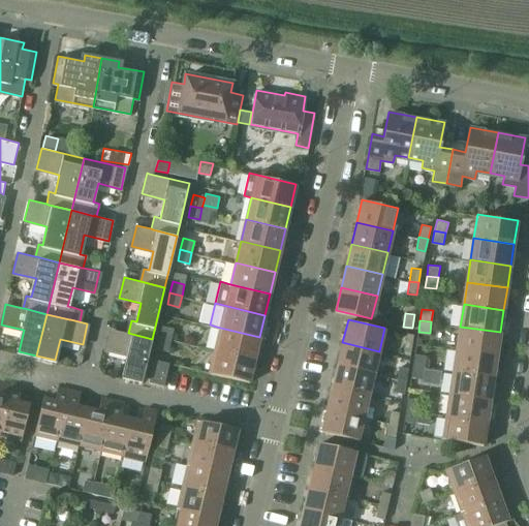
[(162,325),(159,336),(172,339),(174,328),(162,325)]
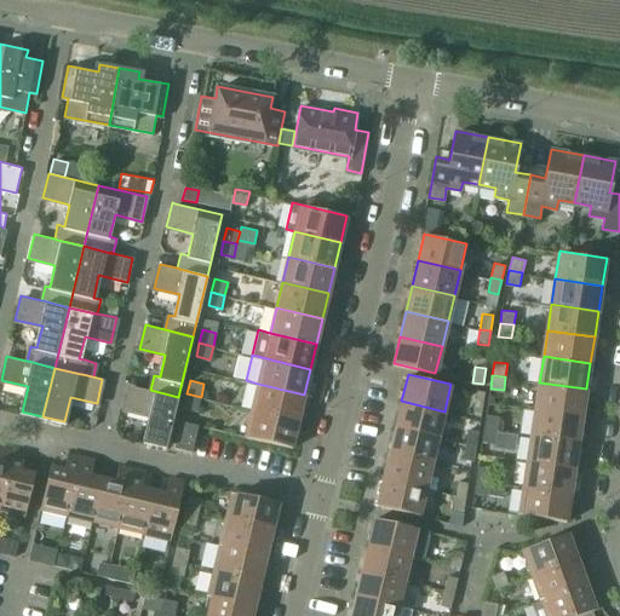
[(539,383),(535,408),(583,415),(586,389),(539,383)]
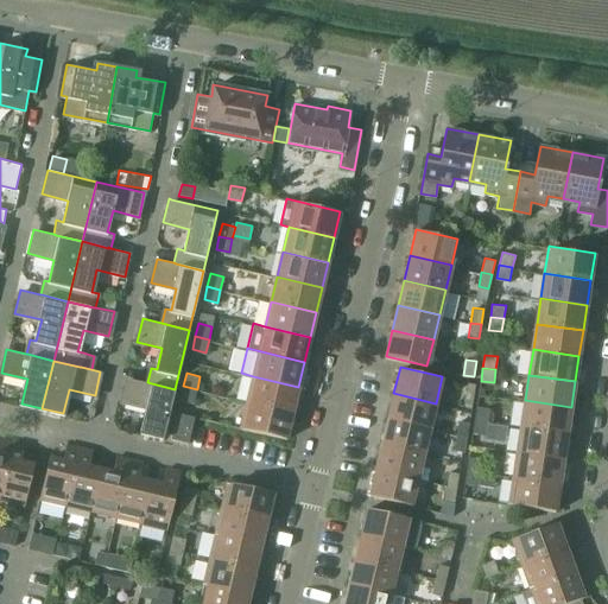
[(253,376),(247,401),(292,412),(298,387),(253,376)]
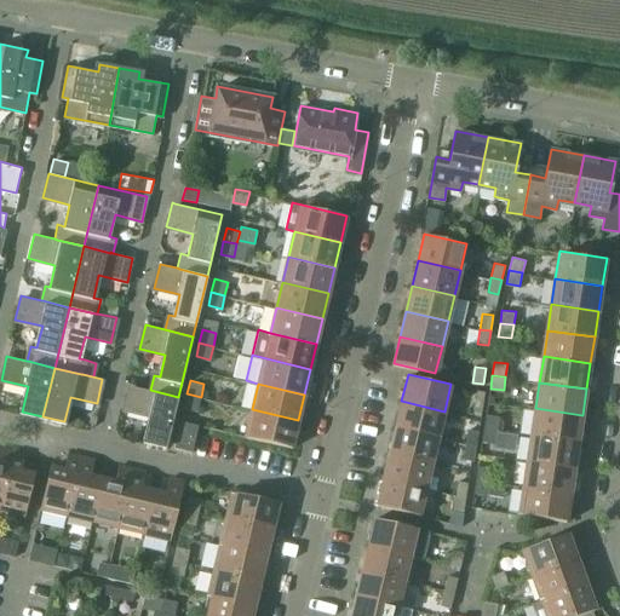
[(178,397),(150,390),(131,385),(125,410),(150,416),(145,441),(167,445),(178,397)]
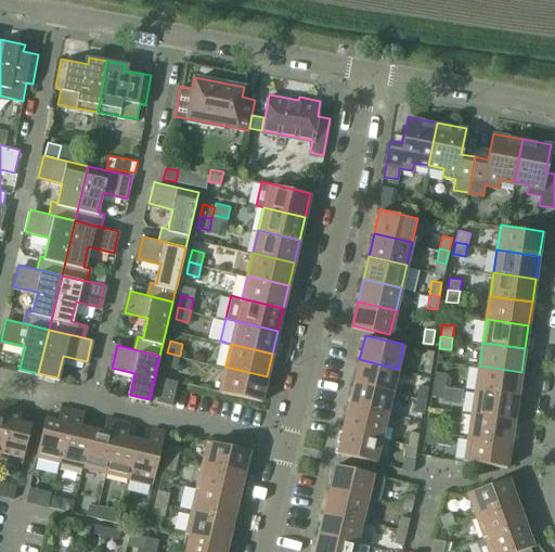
[(426,349),(424,367),(430,368),(434,350),(426,349)]
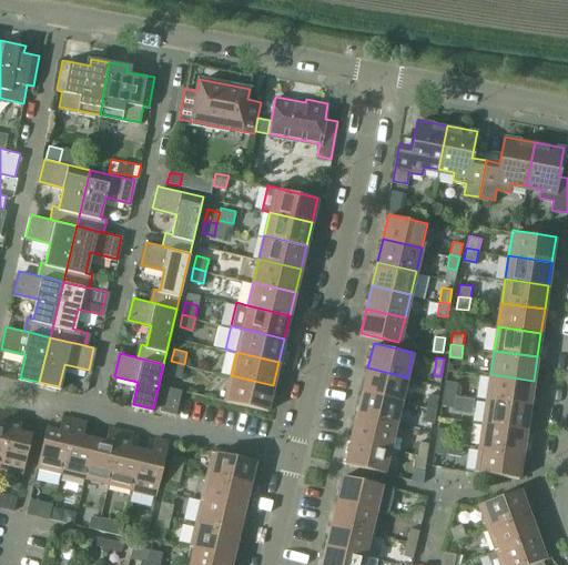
[(184,364),(171,361),(169,373),(181,376),(184,364)]
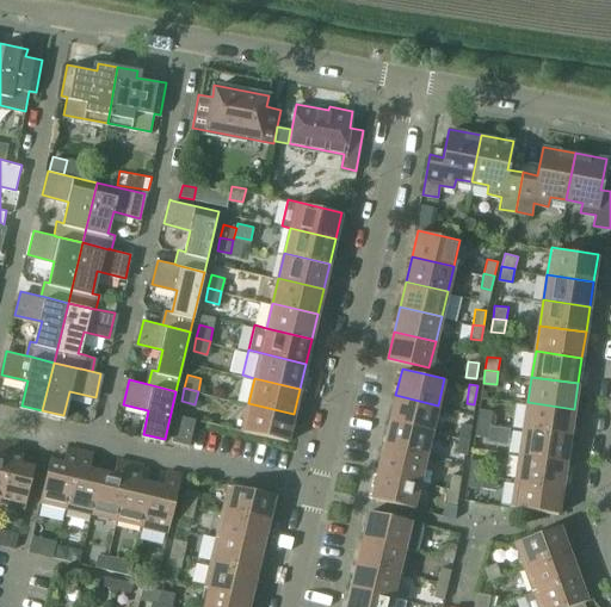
[(395,395),(389,420),(432,431),(438,406),(395,395)]
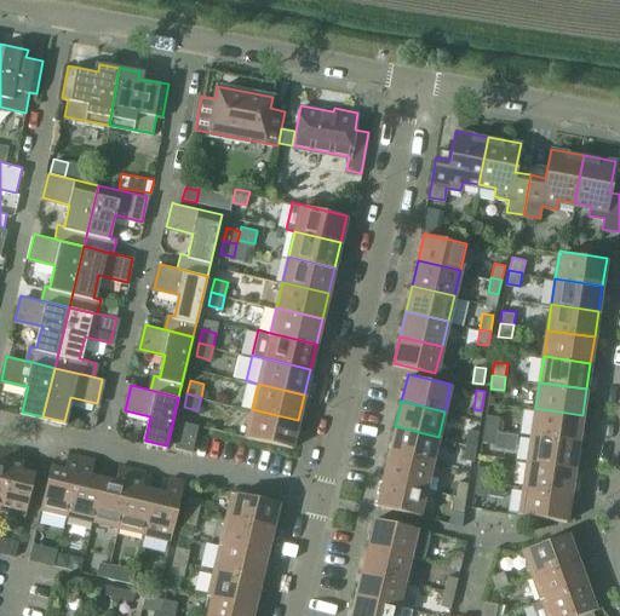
[(535,408),(532,433),(579,441),(583,415),(535,408)]
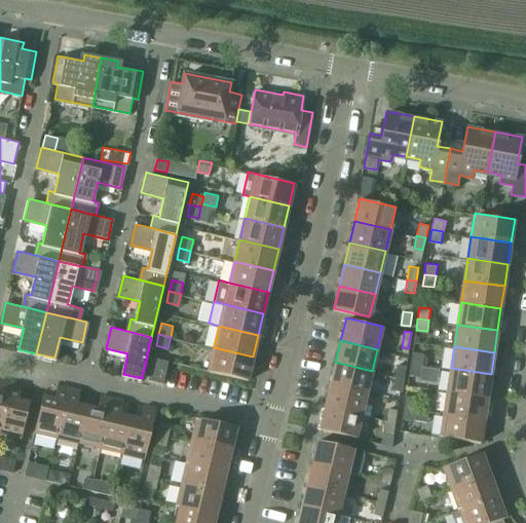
[(253,357),(214,347),(209,370),(248,379),(253,357)]
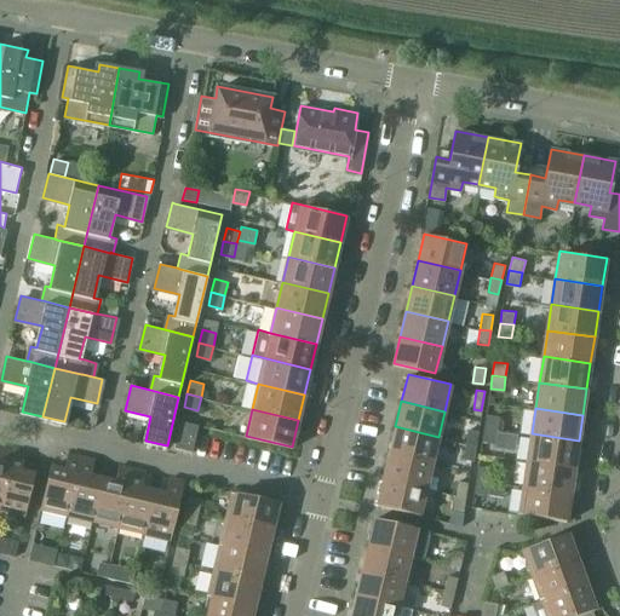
[(486,413),(484,426),(498,429),(500,415),(486,413)]
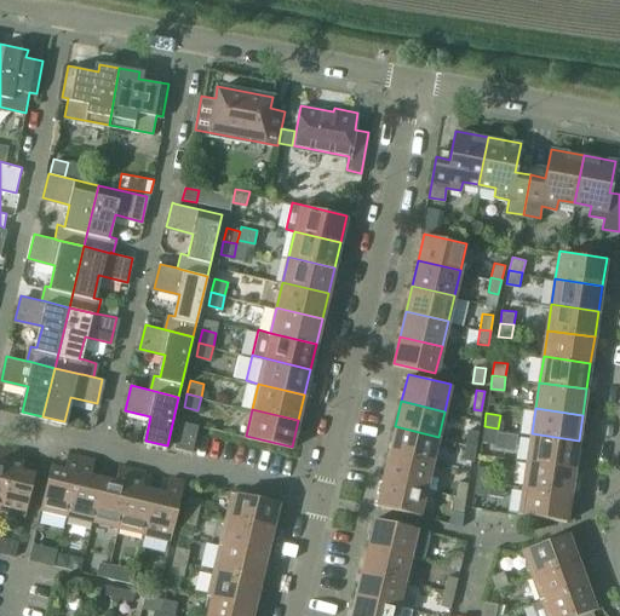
[(199,424),(181,420),(174,447),(191,450),(199,424)]
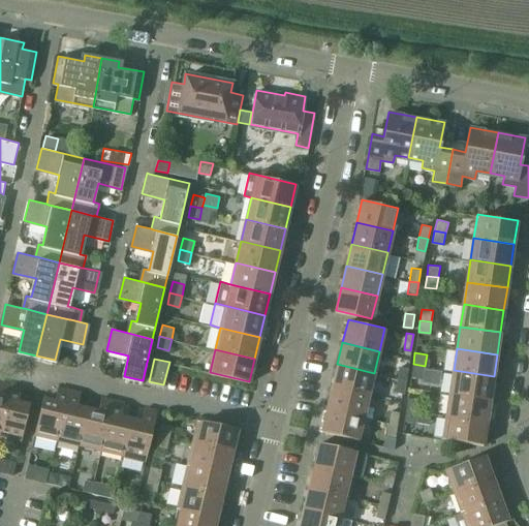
[(337,364),(332,385),(369,395),(374,373),(337,364)]
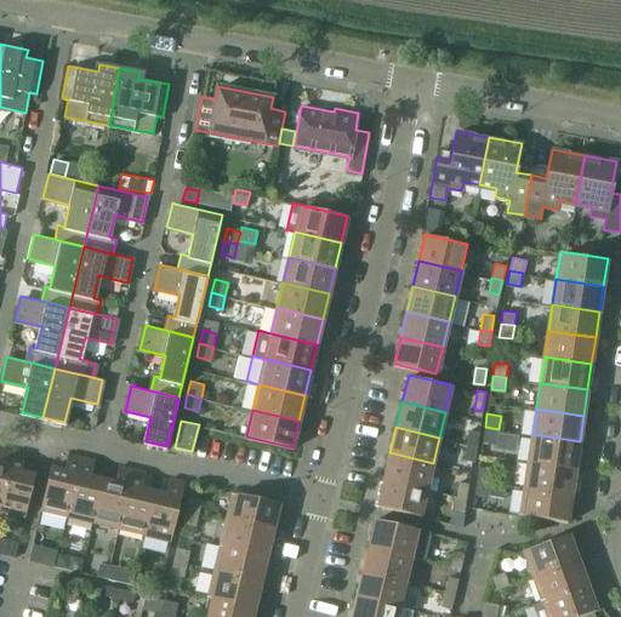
[(499,429),(485,427),(483,441),(496,443),(499,429)]
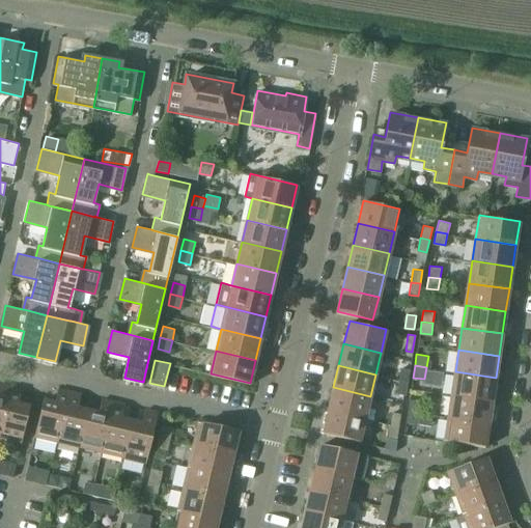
[(400,367),(398,380),(408,382),(410,368),(400,367)]
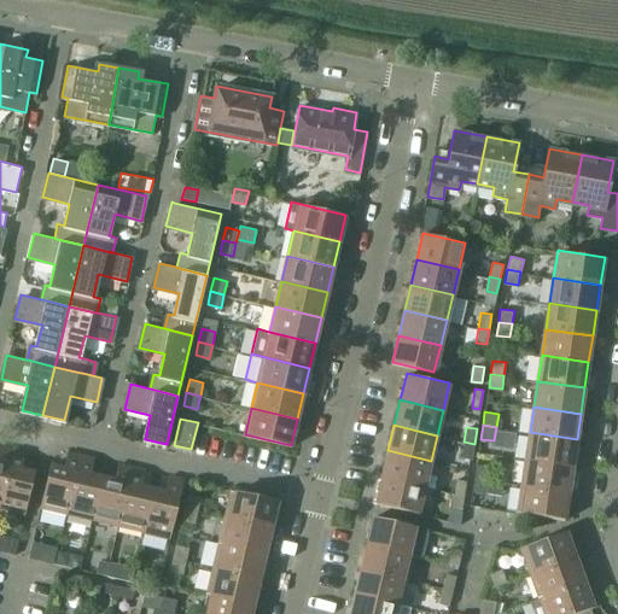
[(530,432),(526,458),(572,466),(577,439),(530,432)]
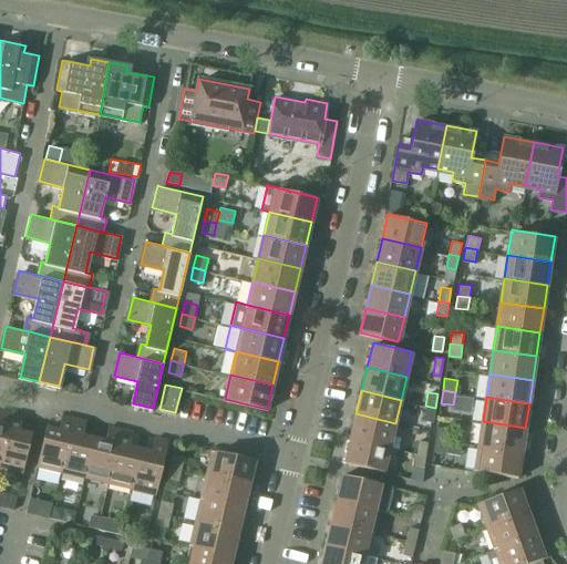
[(435,408),(425,406),(423,420),(433,421),(435,408)]
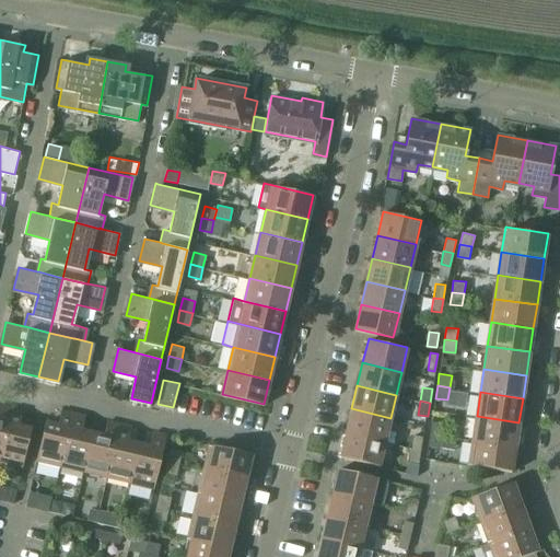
[(0,451),(11,406),(0,403),(0,451)]
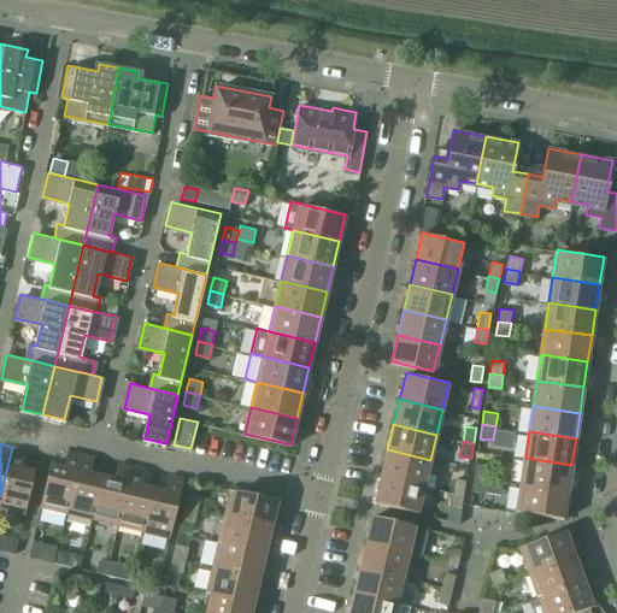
[(12,447),(0,496),(0,505),(24,512),(35,470),(22,466),(25,451),(12,447)]
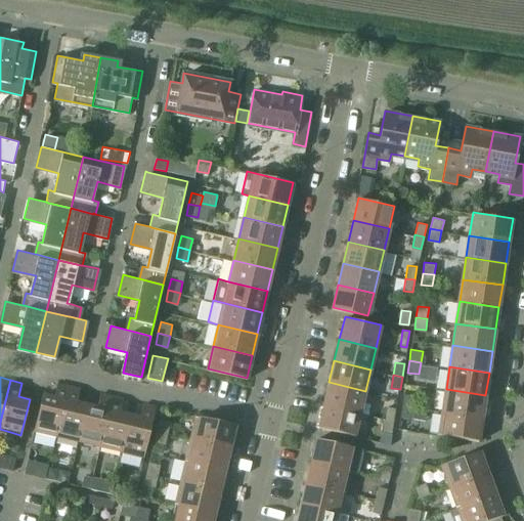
[(34,429),(56,434),(69,385),(57,382),(54,395),(43,393),(34,429)]
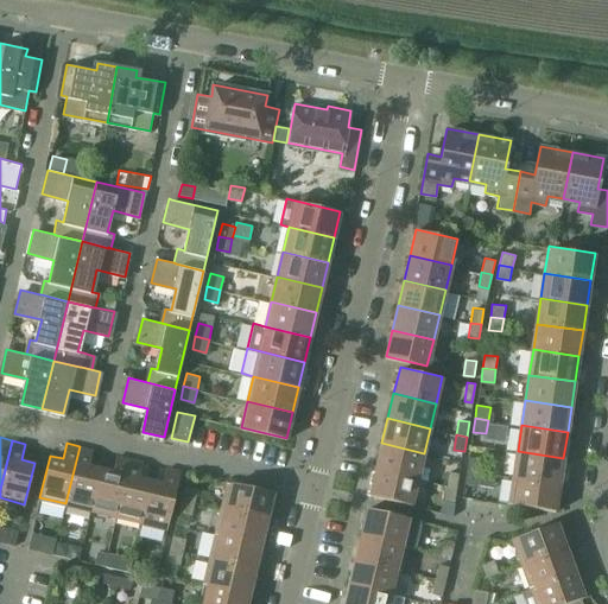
[(381,443),(377,468),(418,478),(424,453),(381,443)]
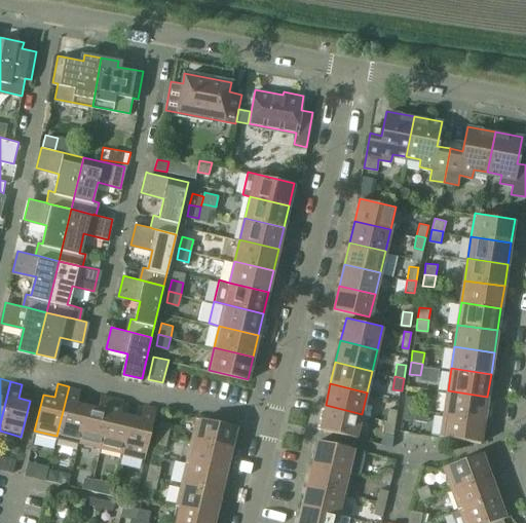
[(57,436),(78,441),(87,405),(77,403),(80,388),(69,386),(57,436)]
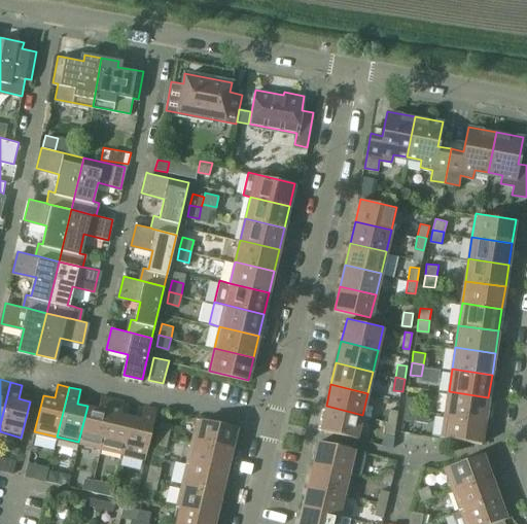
[(449,391),(445,413),(485,419),(488,397),(449,391)]
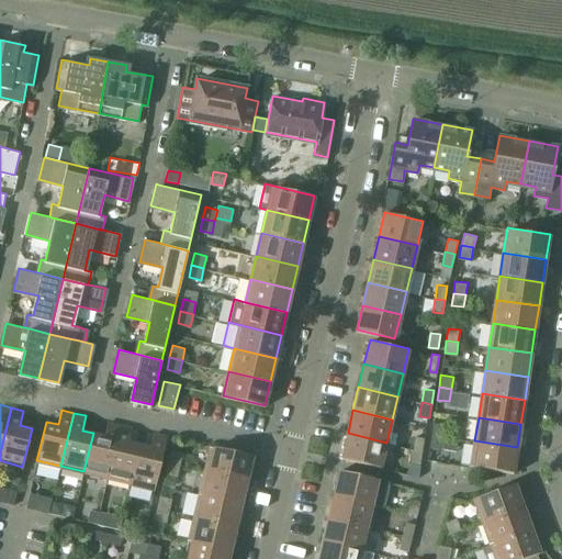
[(83,471),(107,477),(120,424),(108,421),(104,435),(93,433),(83,471)]
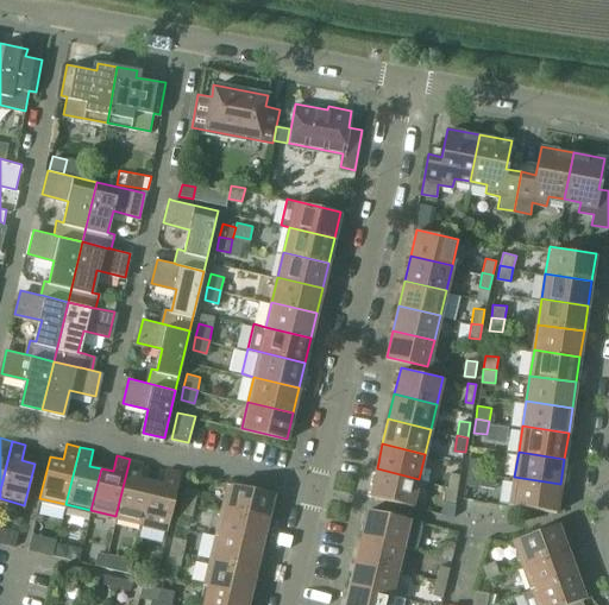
[(470,457),(468,471),(481,472),(483,459),(470,457)]
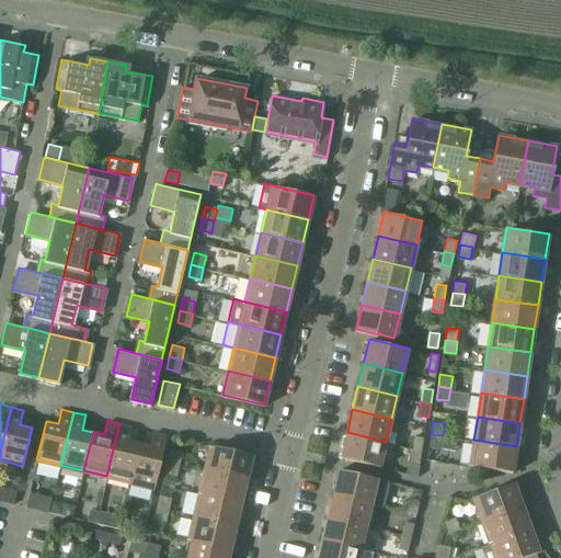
[(106,476),(129,481),(139,443),(128,441),(132,425),(119,423),(106,476)]
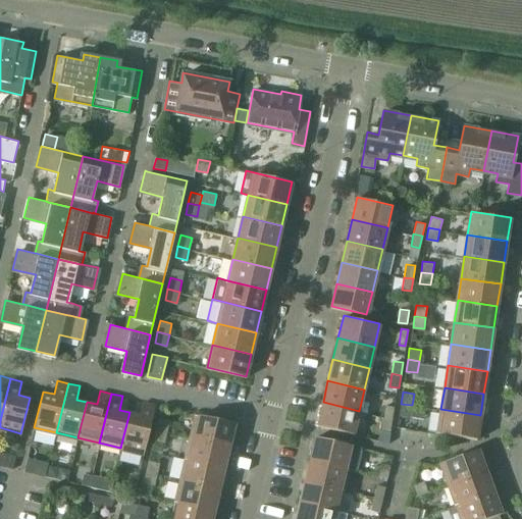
[(129,412),(120,448),(143,453),(155,404),(143,401),(140,414),(129,412)]
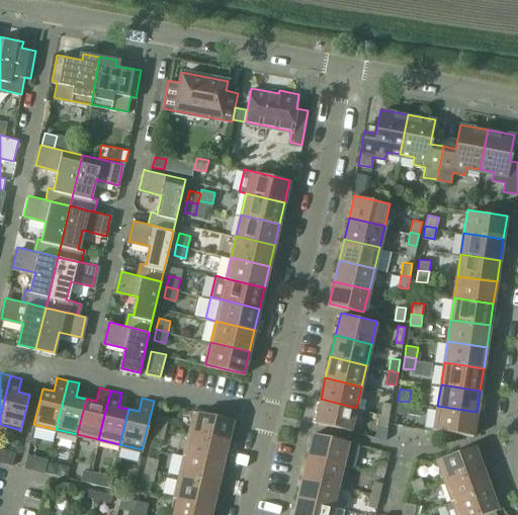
[(356,408),(321,399),(315,421),(350,430),(356,408)]
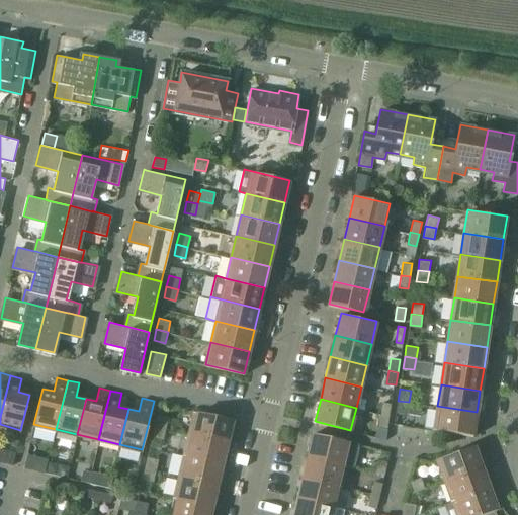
[(382,401),(380,414),(390,415),(392,403),(382,401)]
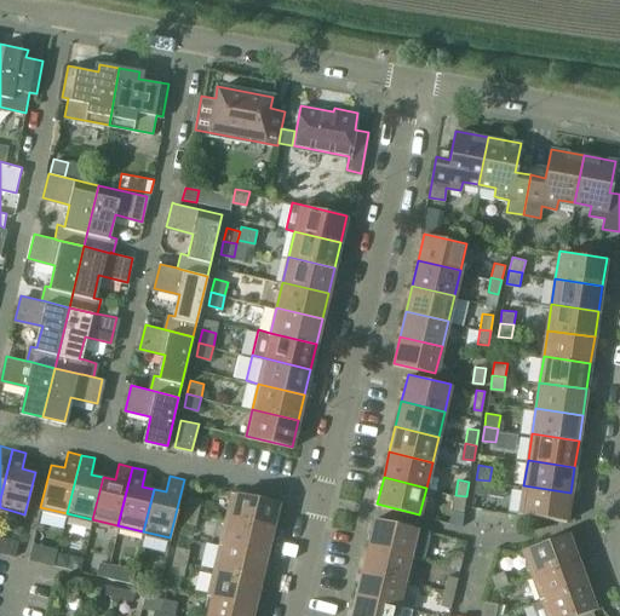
[(489,481),(476,479),(475,493),(488,494),(489,481)]
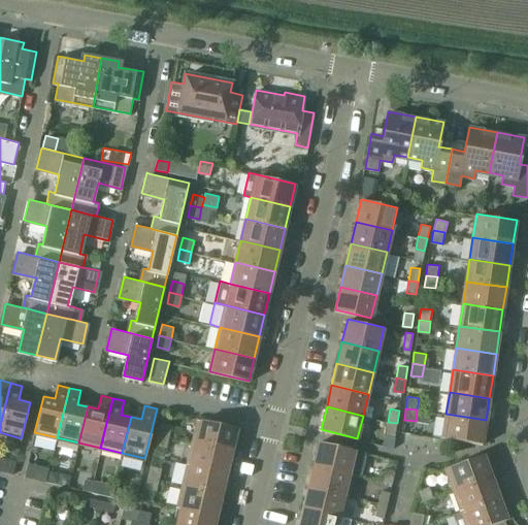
[(486,420),(446,414),(442,437),(483,444),(486,420)]
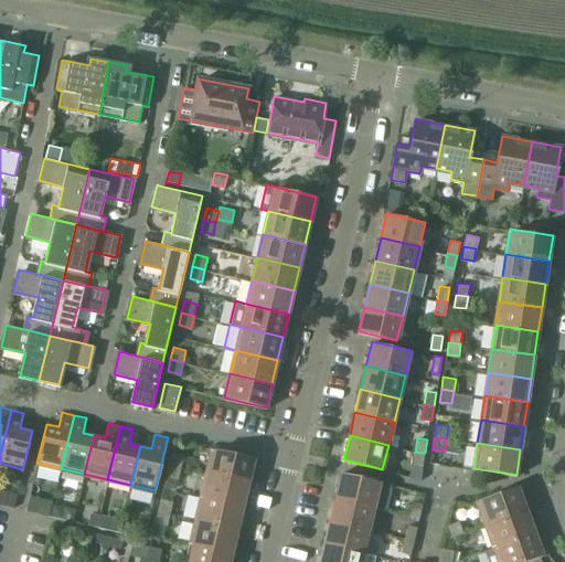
[(212,447),(206,472),(248,481),(254,457),(212,447)]
